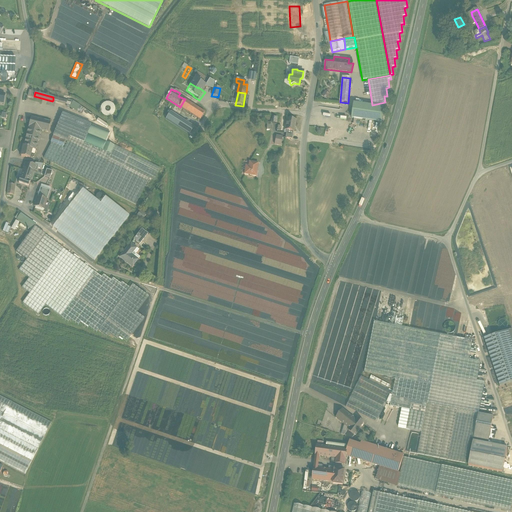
[(205,113),(184,100),(180,107),(200,120),(205,113)]
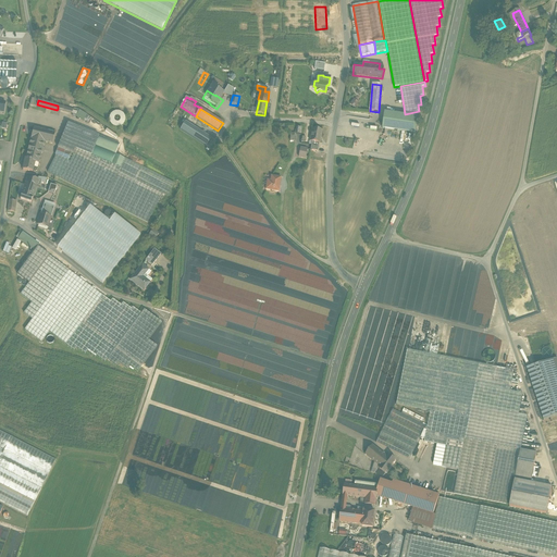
[(81,110),(76,116),(84,121),(88,115),(81,110)]
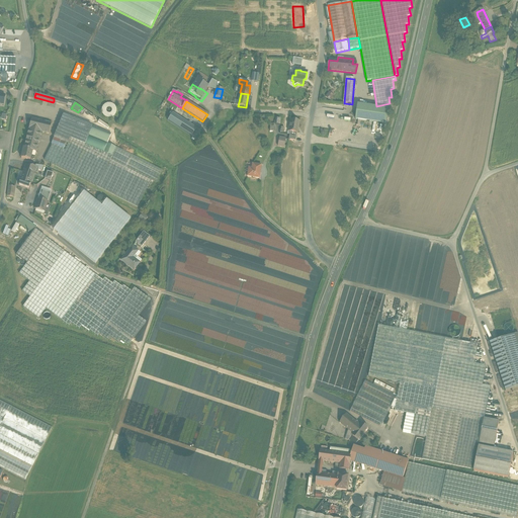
[(115,113),(116,111),(115,108),(114,106),(111,104),(109,104),(106,104),(104,106),(102,108),(102,111),(102,113),(104,116),(106,117),(109,118),(111,117),(114,116),(115,113)]
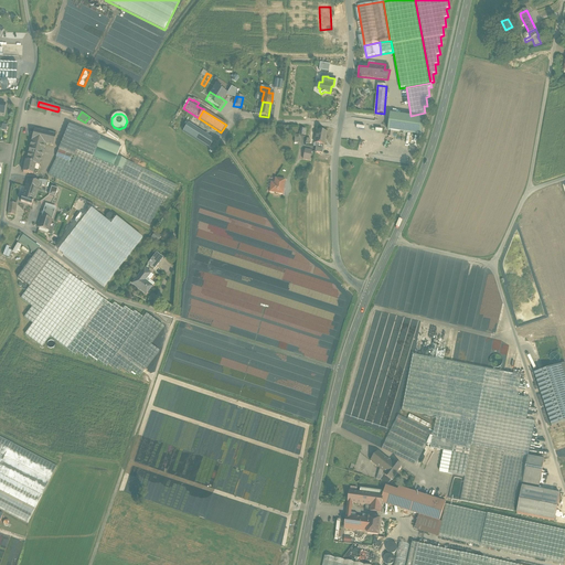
[(423,119),(391,114),(387,130),(420,136),(423,119)]
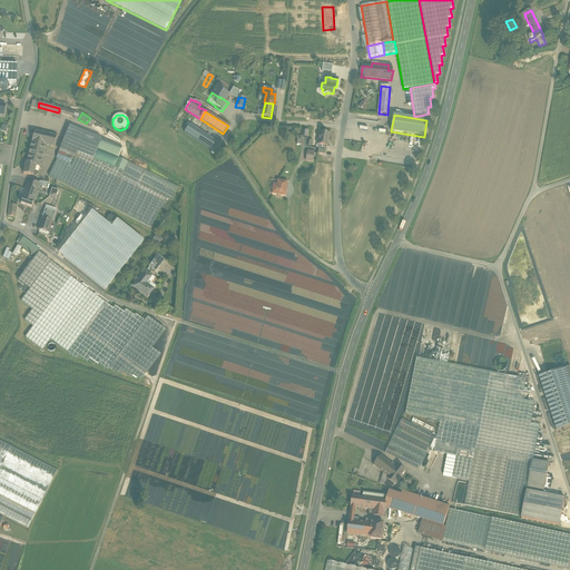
[(217,143),(189,125),(184,134),(212,151),(217,143)]
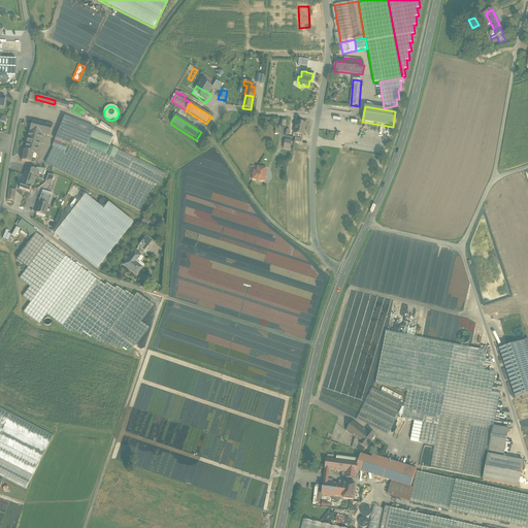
[(109,147),(90,139),(94,129),(64,118),(55,141),(53,147),(45,164),(98,191),(113,160),(112,159),(105,156),(109,147)]
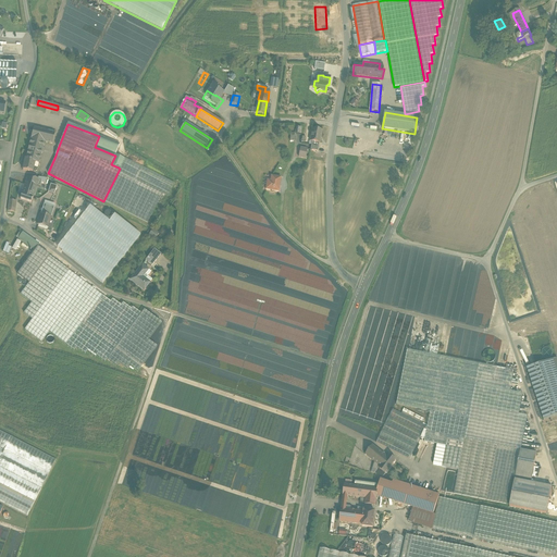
[(56,134),(34,128),(31,139),(44,143),(52,145),(56,134)]
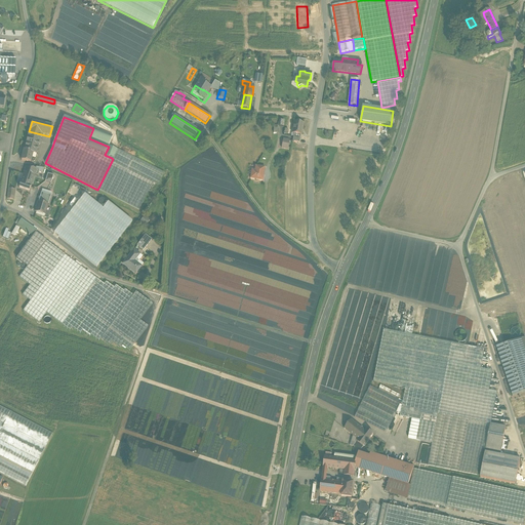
[(304,124),(294,122),(292,133),(295,134),(300,135),(301,128),(303,128),(304,124)]
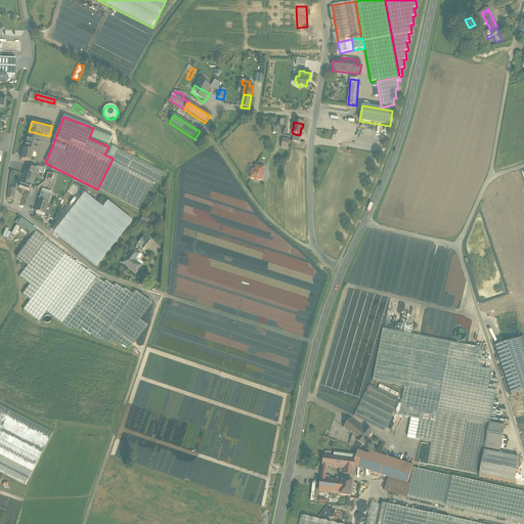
[(113,136),(93,128),(89,138),(108,146),(113,136)]
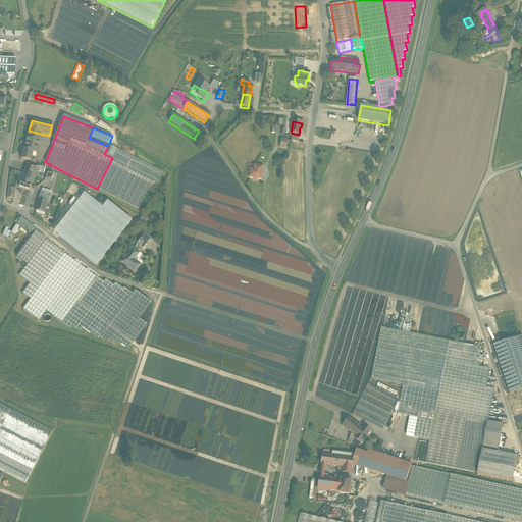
[(41,134),(29,131),(24,149),(23,149),(21,160),(27,161),(27,160),(31,161),(32,157),(35,158),(41,134)]
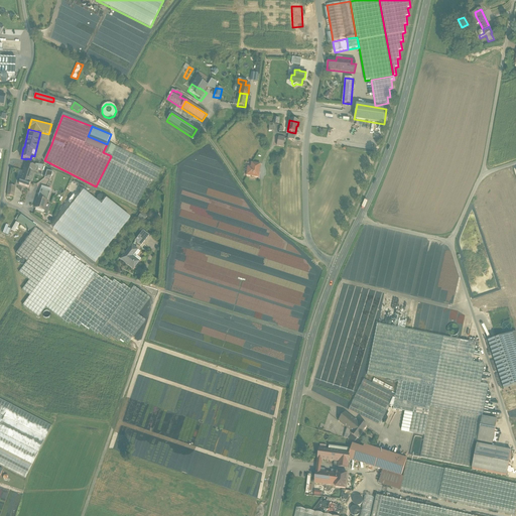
[(197,129),(191,137),(196,139),(201,132),(197,129)]
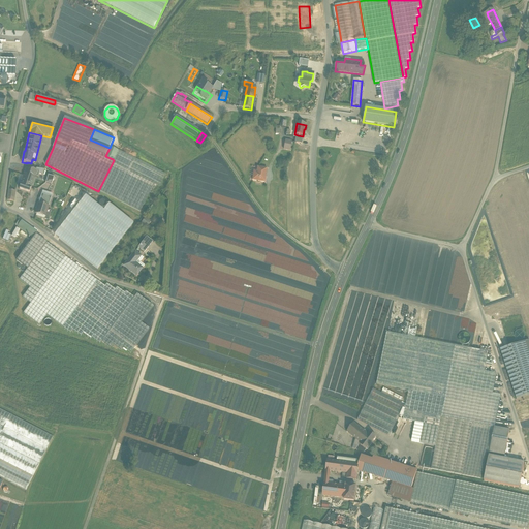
[(119,151),(110,148),(105,156),(113,159),(114,160),(119,151)]
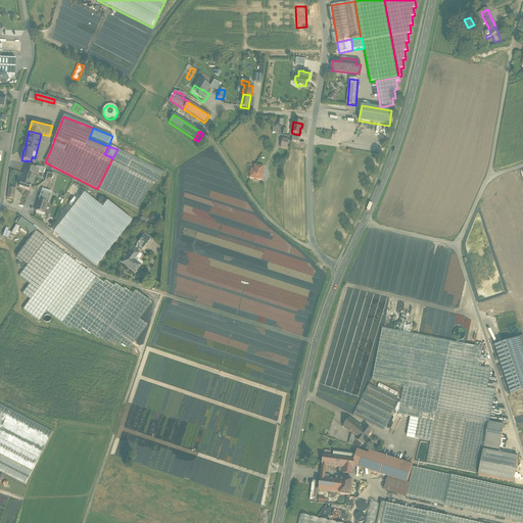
[(163,173),(117,149),(112,158),(97,189),(139,209),(152,182),(157,185),(163,173)]
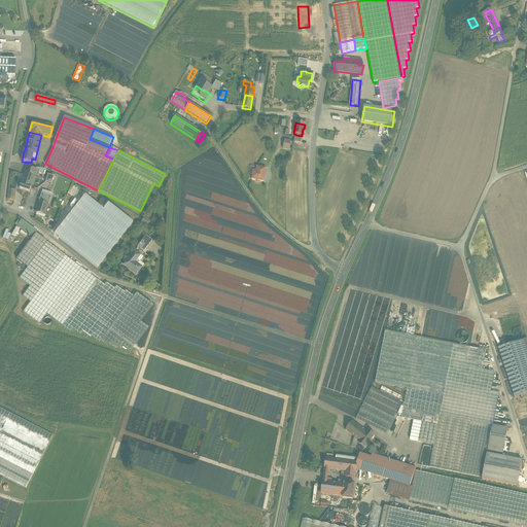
[(266,169),(256,167),(255,175),(252,175),(251,180),(264,182),(264,179),(264,178),(264,176),(265,176),(266,169)]
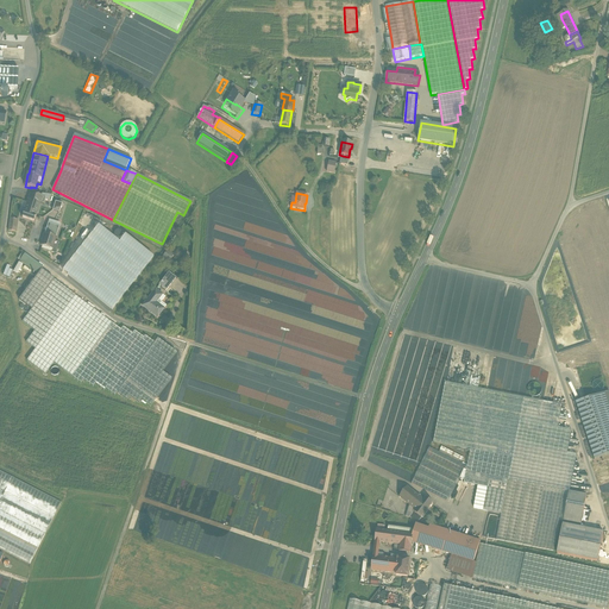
[(30,195),(23,218),(33,221),(41,203),(43,205),(45,200),(45,199),(41,198),(38,196),(37,198),(30,195)]
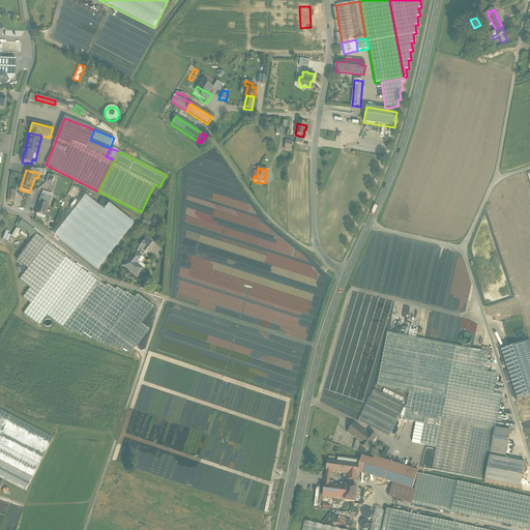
[(53,184),(55,177),(49,175),(47,183),(53,184)]
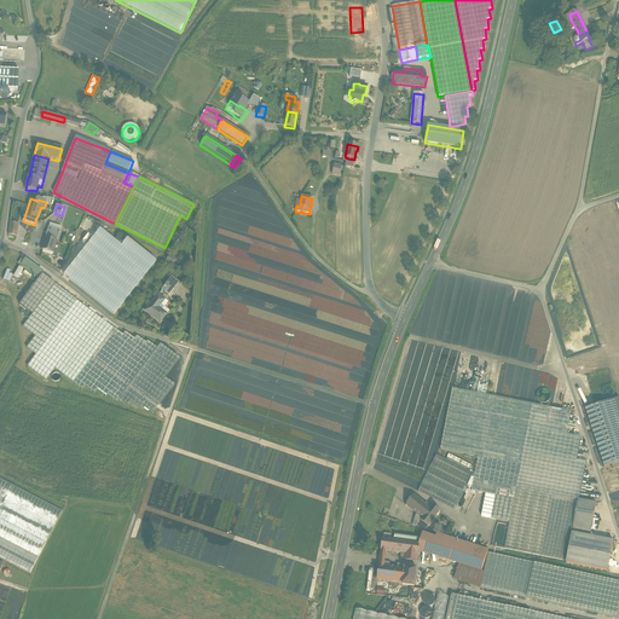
[(61,231),(48,227),(45,238),(57,242),(61,231)]
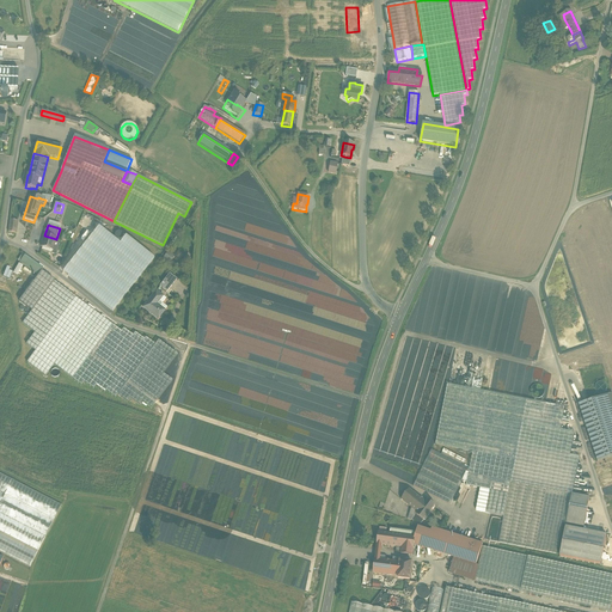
[(120,245),(99,228),(63,273),(112,311),(154,259),(127,237),(120,245)]
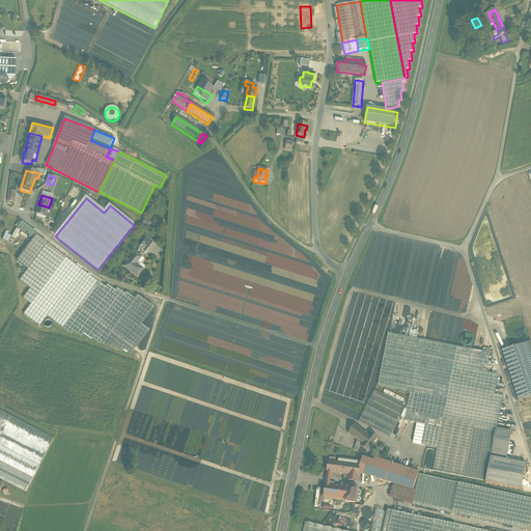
[(38,204),(35,215),(46,218),(48,211),(49,207),(38,204)]
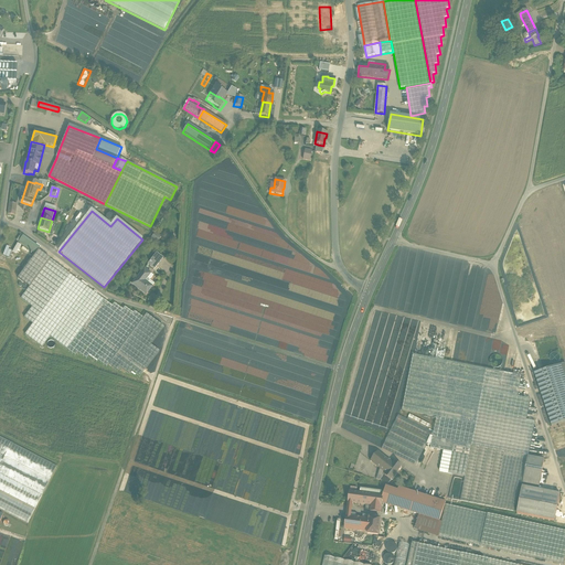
[(156,232),(150,241),(156,244),(161,236),(156,232)]
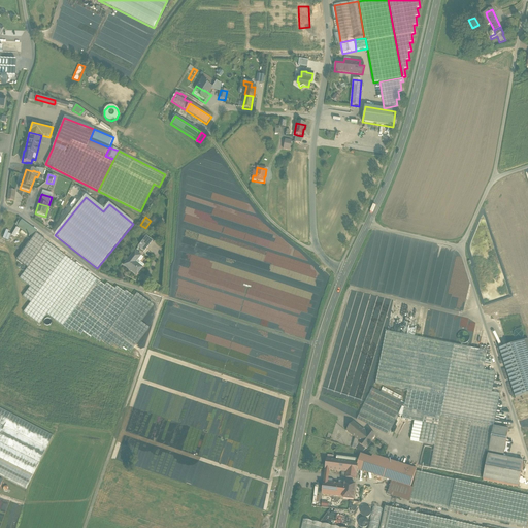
[(37,232),(22,221),(18,227),(31,237),(33,238),(35,235),(36,235),(37,232)]
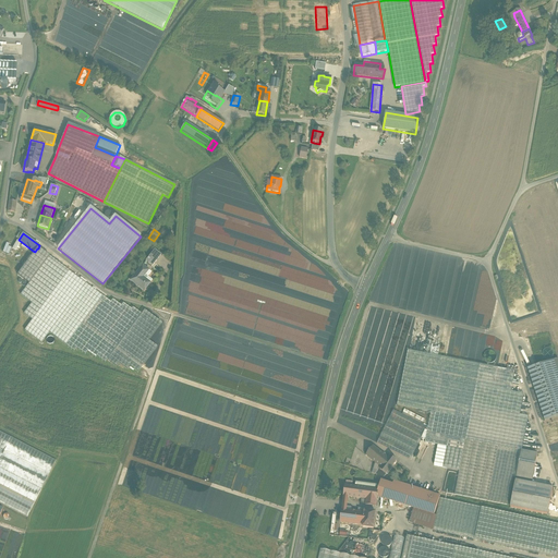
[(33,255),(17,276),(28,283),(49,256),(38,249),(37,249),(35,252),(33,255)]
